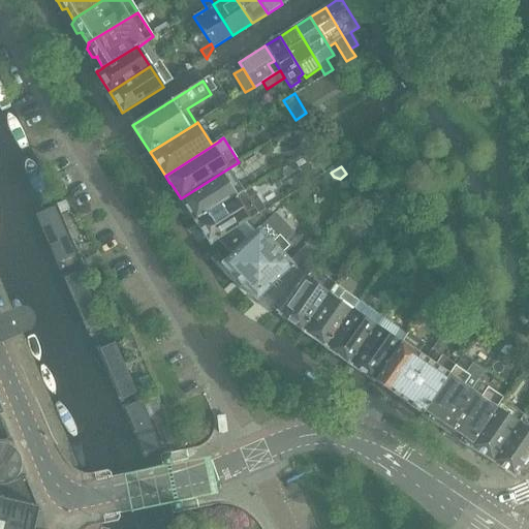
[(195,221),(195,222),(243,191),(228,168),(181,198),(180,198),(186,208),(195,221)]
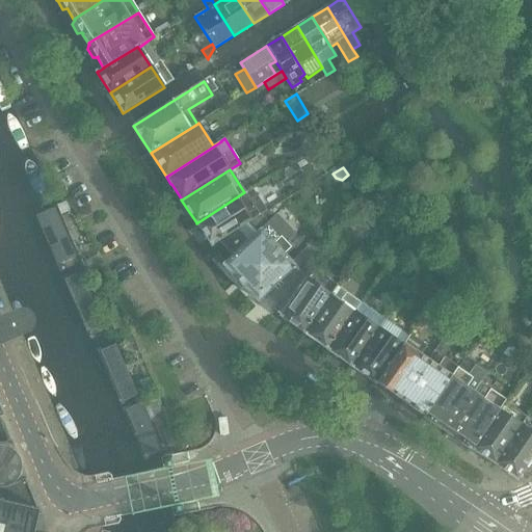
[(365,186),(357,195),(363,201),(374,196),(365,186)]
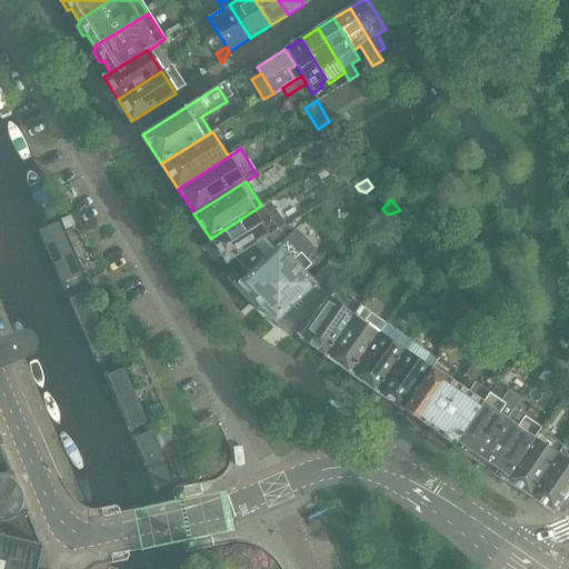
[(261,206),(210,239),(216,248),(217,248),(227,263),(233,258),(279,231),(285,227),(268,201),(261,206)]
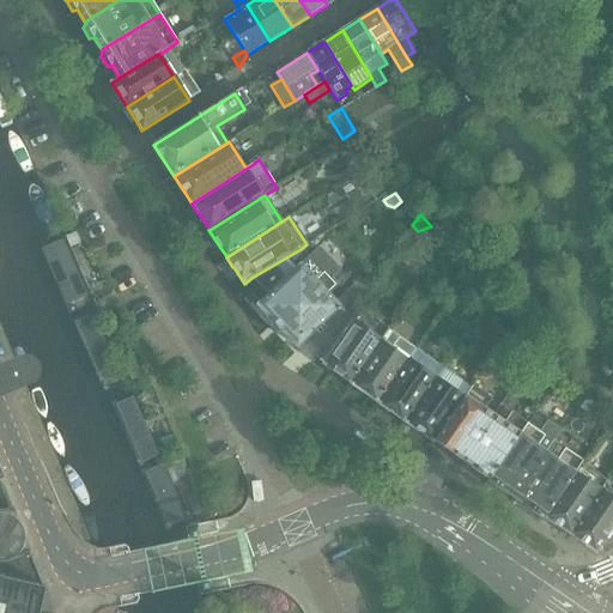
[(82,243),(77,234),(66,238),(71,248),(82,243)]
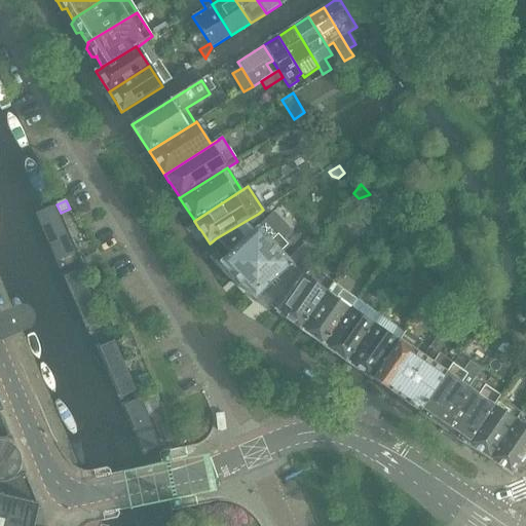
[(54,205),(36,214),(58,262),(76,253),(54,205)]
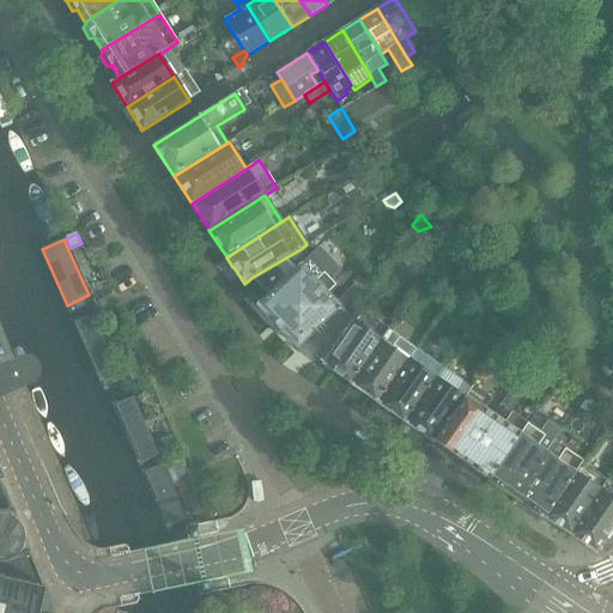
[(335,304),(321,289),(331,280),(309,258),(301,249),(252,278),(268,295),(258,307),(297,347),(307,339),(322,356),(370,290),(360,280),(335,304)]
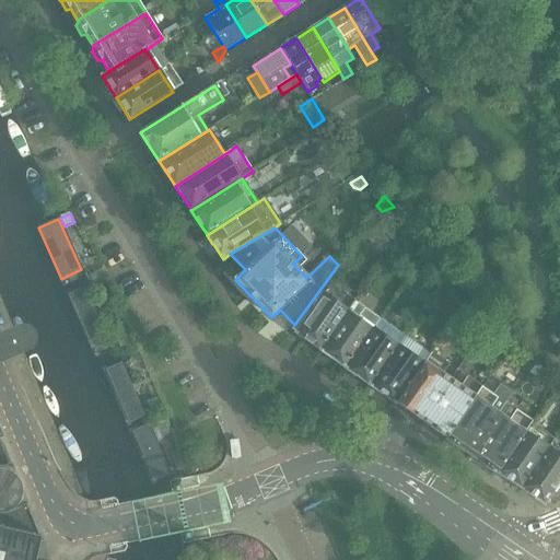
[(321,350),(319,351),(321,351),(356,301),(329,283),(324,292),(295,334),(305,340),(321,350)]
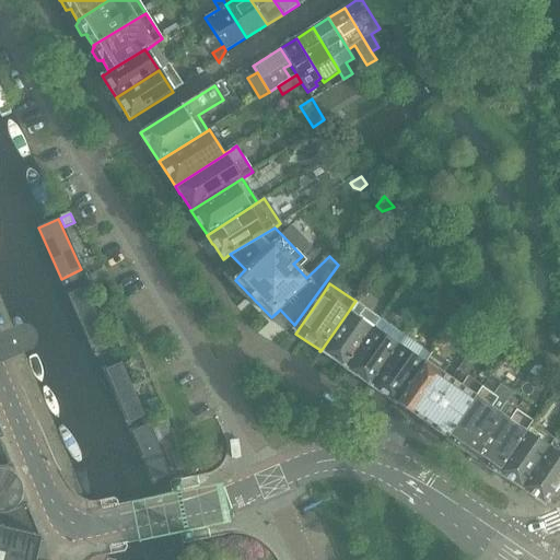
[(89,286),(71,293),(100,353),(116,346),(89,286)]
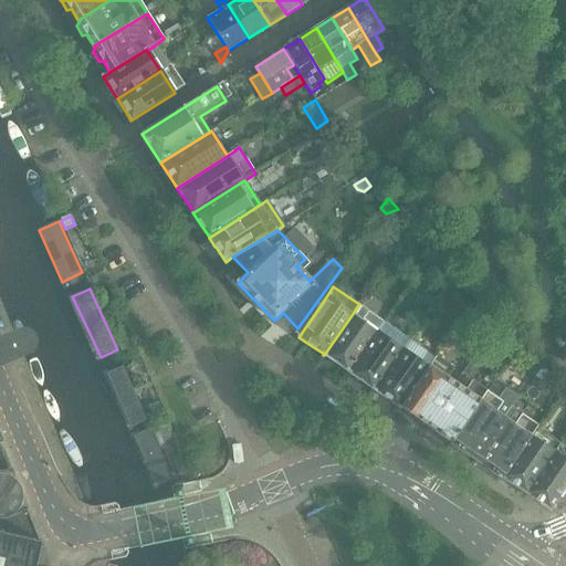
[(348,371),(349,373),(385,322),(359,304),(324,355),(334,362),(348,371)]
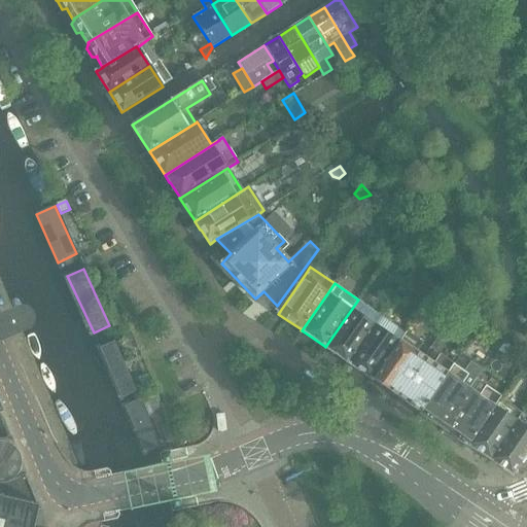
[(348,362),(348,363),(382,316),(358,300),(325,347),(334,353),(335,353),(348,362)]
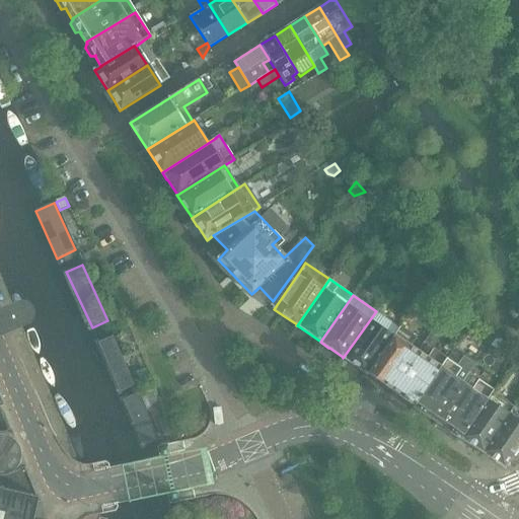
[(376,311),(343,358),(352,364),(367,374),(400,326),(399,326),(399,327),(376,311)]
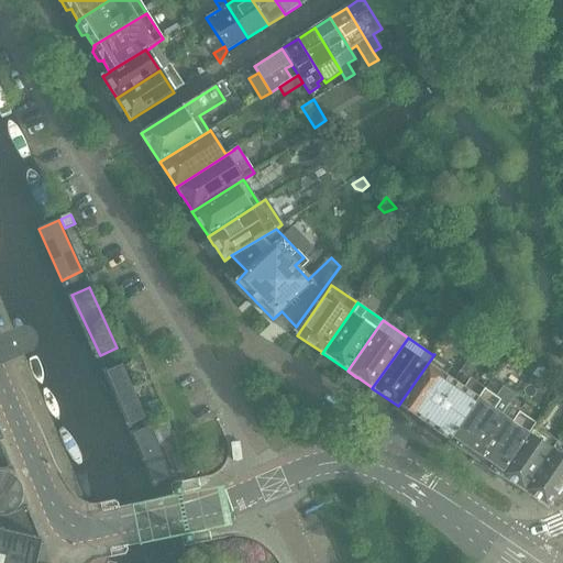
[(434,354),(398,406),(416,418),(417,417),(426,423),(462,372),(453,365),(452,366),(434,354)]
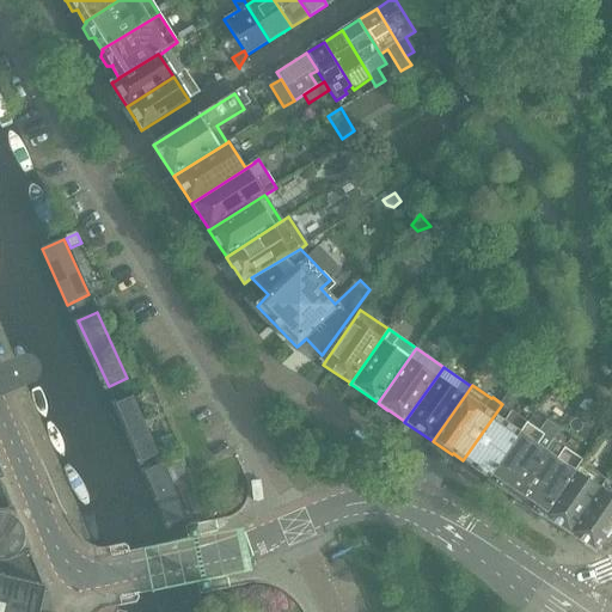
[(576,389),(568,402),(577,409),(579,408),(587,396),(581,391),(576,389)]
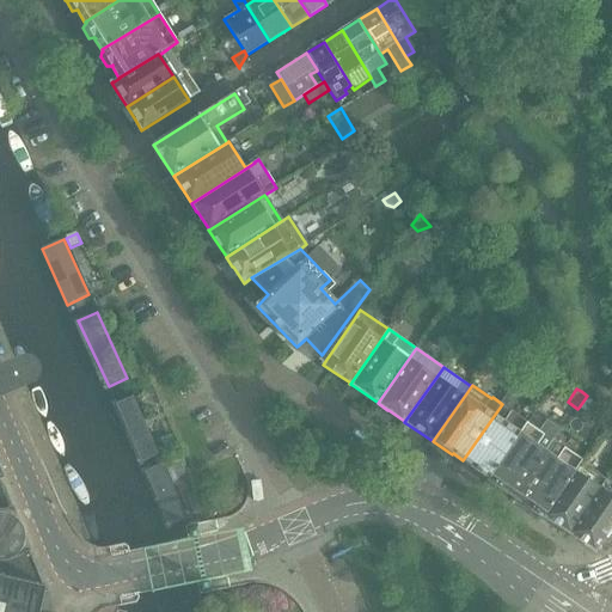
[(134,395),(114,403),(141,463),(160,454),(134,395)]
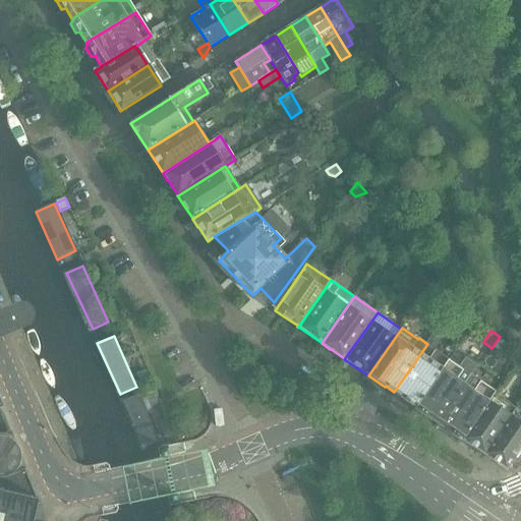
[(500,337),(493,347),(501,352),(507,344),(507,342),(500,337)]
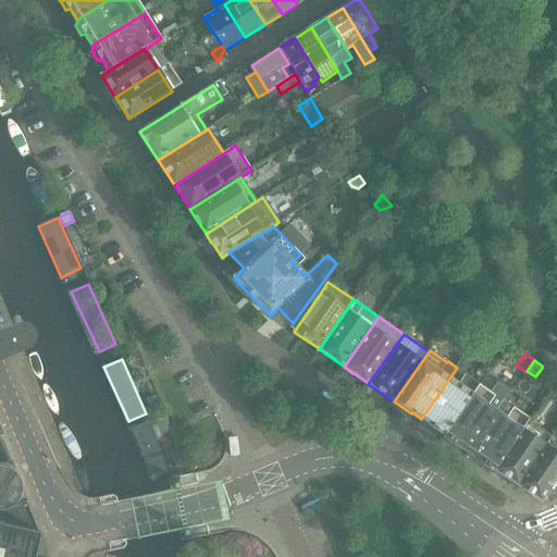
[(429,424),(429,425),(444,435),(444,436),(480,385),(463,374),(465,373),(457,368),(421,419),(429,424)]
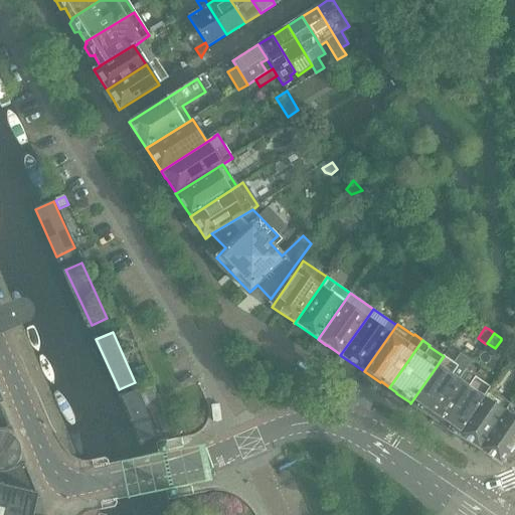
[(467,371),(473,363),(460,354),(454,363),(444,356),(410,403),(425,413),(434,418),(467,371)]
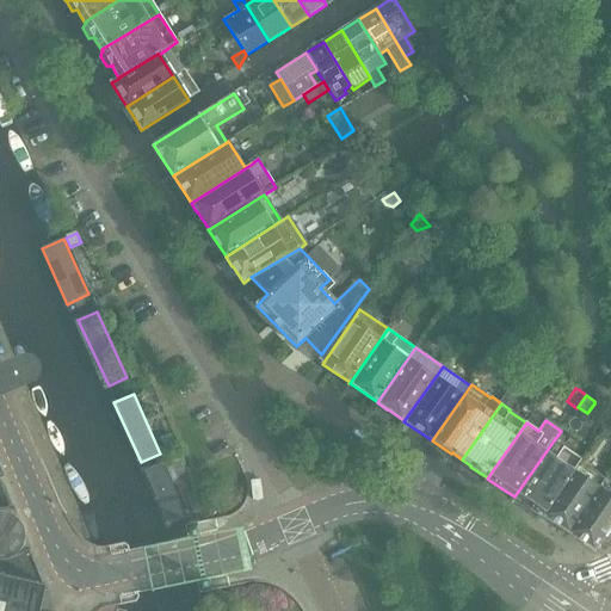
[(579,463),(581,460),(554,440),(514,497),(524,504),(542,516),(579,463)]
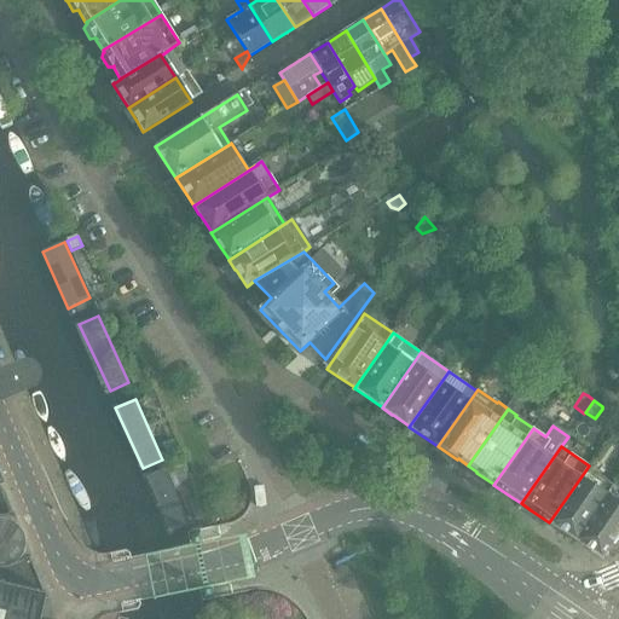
[(166,468),(146,476),(171,532),(189,524),(166,468)]
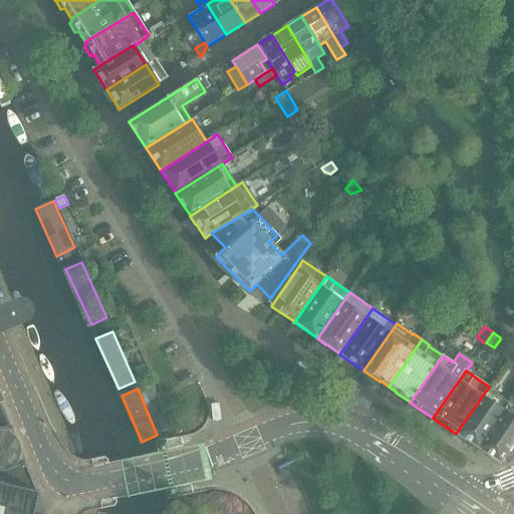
[(487,390),(456,434),(464,439),(478,448),(508,405),(487,390)]
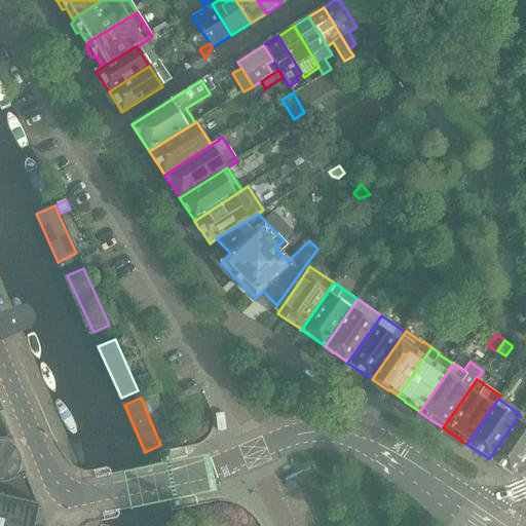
[(525,417),(520,414),(489,458),(503,468),(512,474),(525,452),(525,417)]
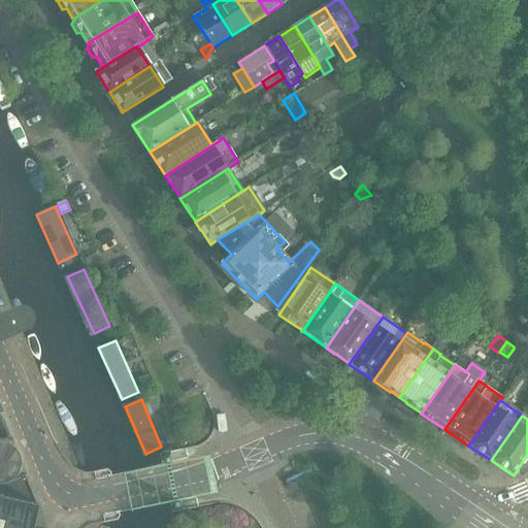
[(34,527),(40,505),(38,505),(32,490),(26,475),(24,471),(11,441),(0,446),(0,527),(34,527)]
